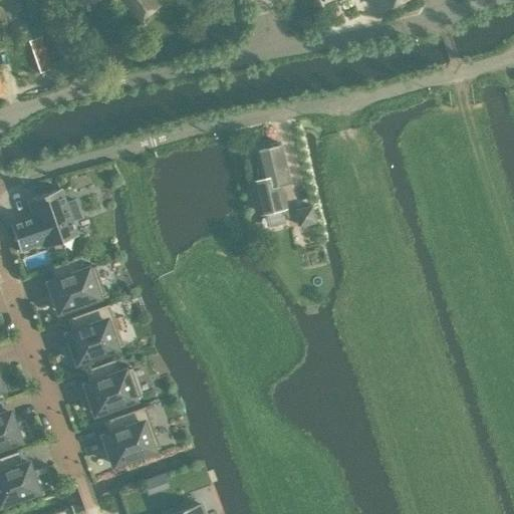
[(127,0),(141,18),(161,4),(158,0),(127,0)]
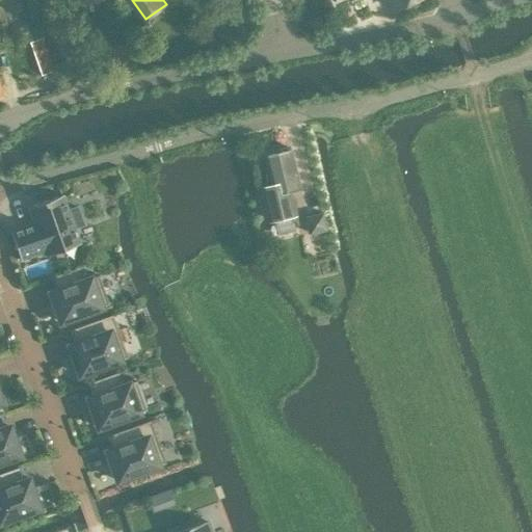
[(389,0),(394,9),(414,0),(389,0)]
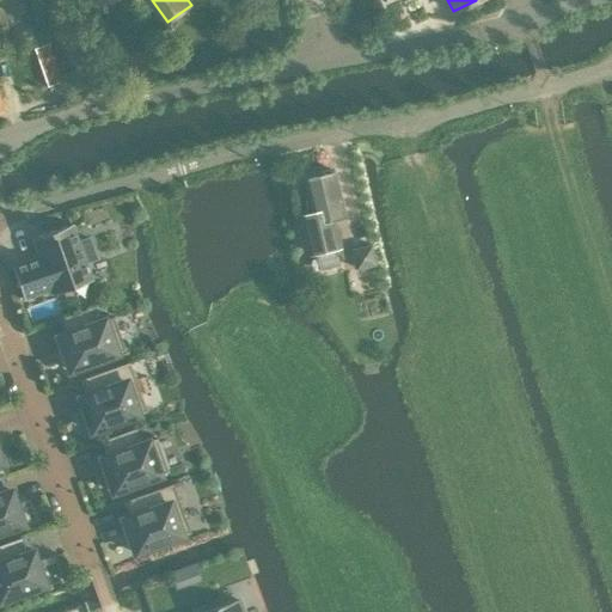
[(46,86),(54,84),(60,81),(48,44),(34,49),(46,86)]
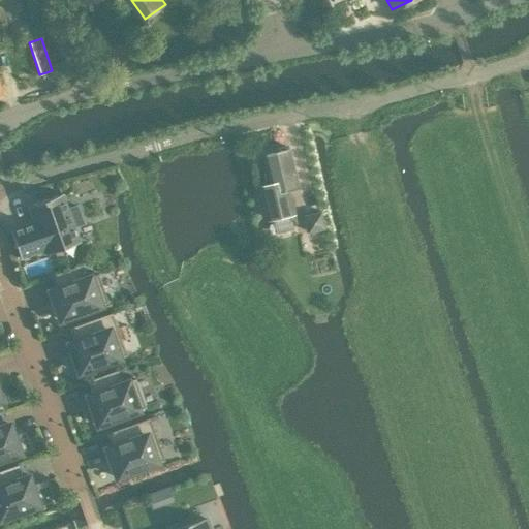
[(265,168),(269,185),(262,186),(271,220),(296,214),(289,190),(300,188),(290,148),(288,149),(285,147),(278,149),(277,151),(266,154),(269,167),(265,168)]
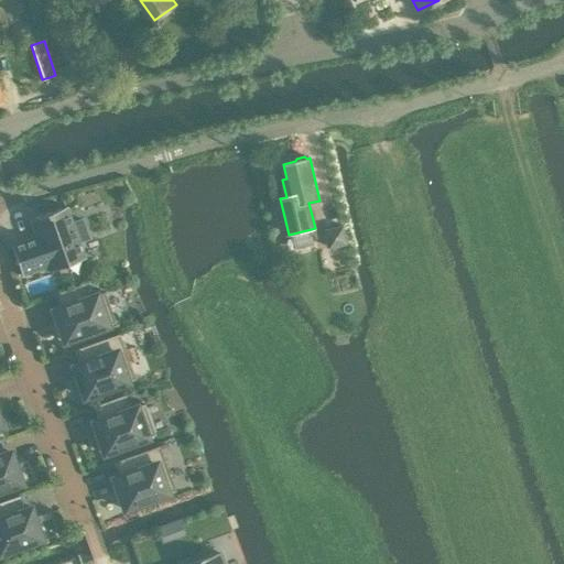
[(35,237),(10,246),(21,275),(46,267),(47,271),(84,258),(78,241),(87,238),(80,219),(72,223),(65,206),(29,219),(35,237)]
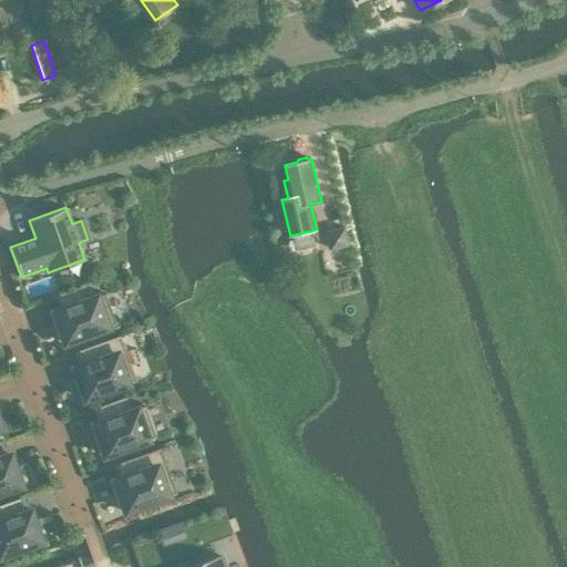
[(346,227),(328,232),(332,249),(350,245),(346,227)]
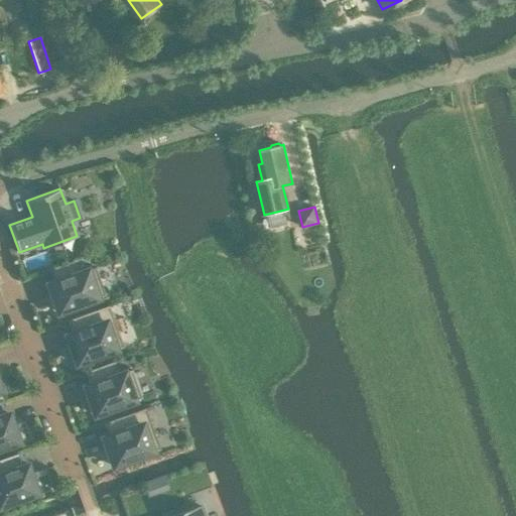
[(97,272),(92,274),(89,266),(81,268),(80,264),(50,274),(51,278),(46,280),(59,317),(107,300),(97,272)]
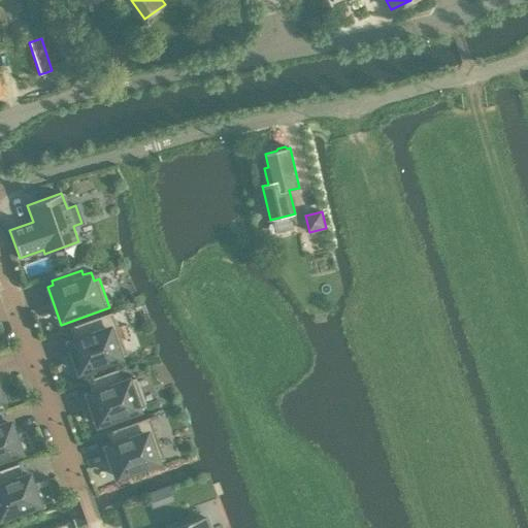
[(118,331),(113,332),(110,324),(101,328),(100,323),(70,333),(71,337),(66,339),(79,377),(128,360),(118,331)]
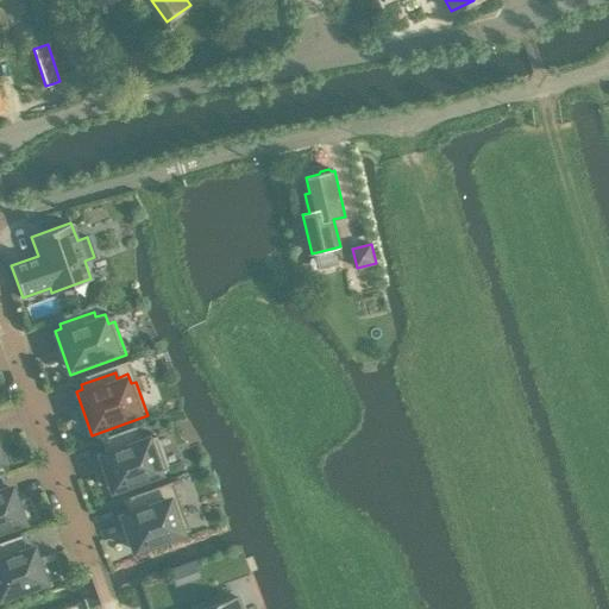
[(157,443),(151,444),(148,435),(138,438),(137,433),(102,445),(104,451),(98,453),(113,496),(169,476),(157,443)]
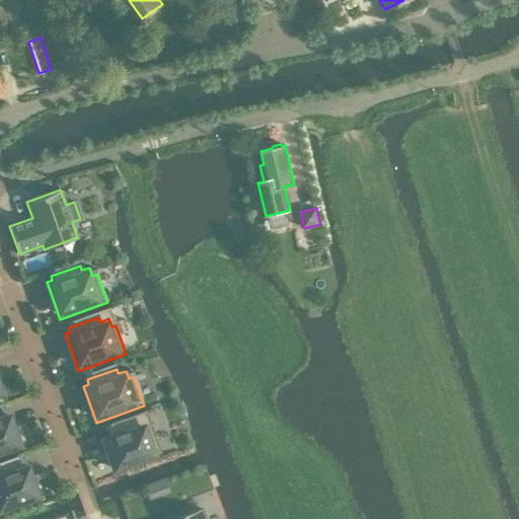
[(0,450),(18,444),(8,416),(3,418),(0,408),(0,450)]
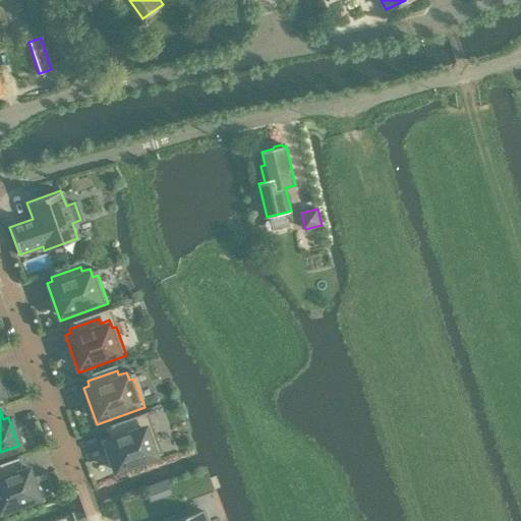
[(153,430),(149,431),(146,423),(136,426),(135,421),(106,432),(107,437),(102,439),(115,475),(163,459),(153,430)]
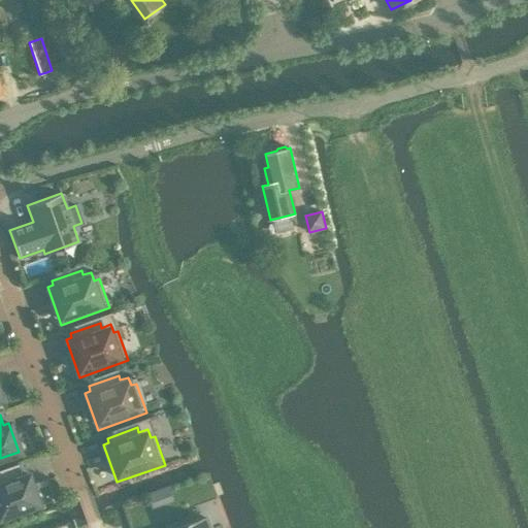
[(18,464),(0,469),(0,518),(37,504),(27,475),(22,477),(18,464)]
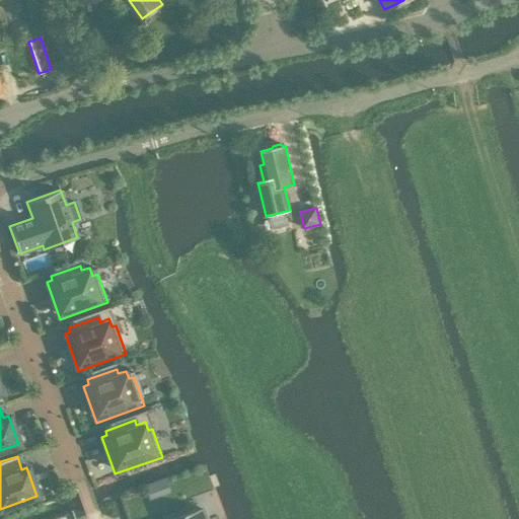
[(205,518),(201,508),(171,518),(205,518)]
